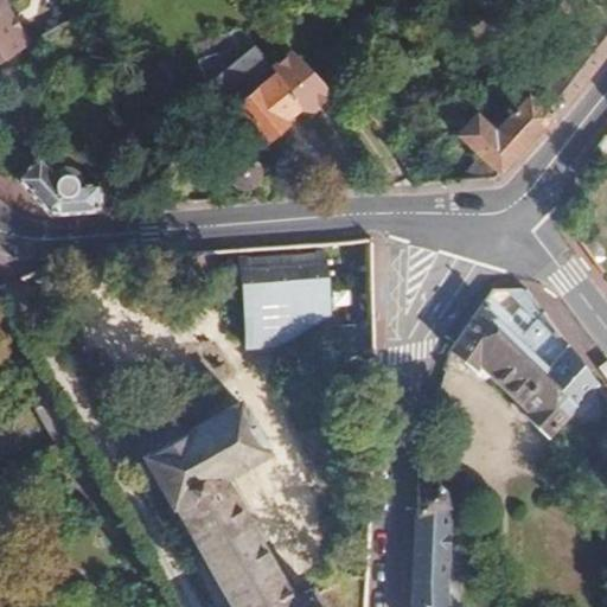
[(0,0),(0,65),(34,44),(7,2),(11,0),(0,0)]
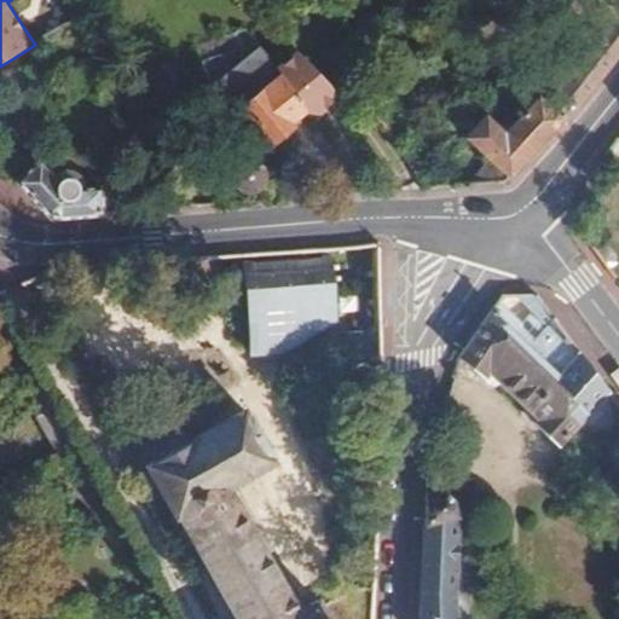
[(618,56),(618,30),(609,21),(542,102),(560,119),(563,122),(618,56)]
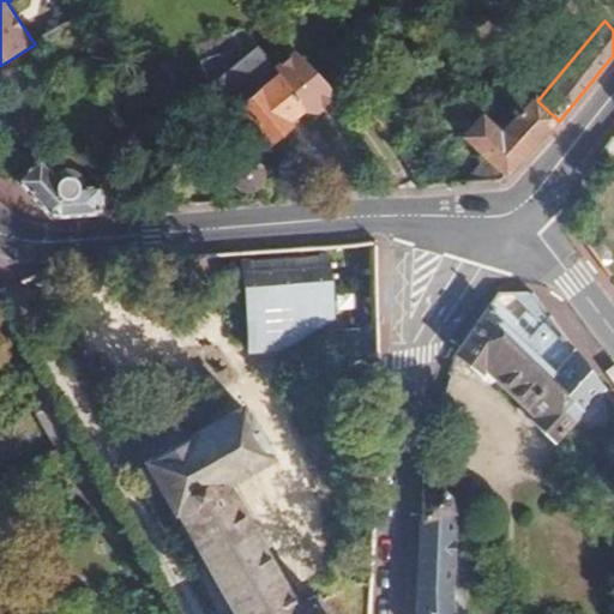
[(288,82),(281,71),(239,103),(268,140),(292,124),(288,118),(306,104),(296,91),(306,84),(299,73),(288,82)]
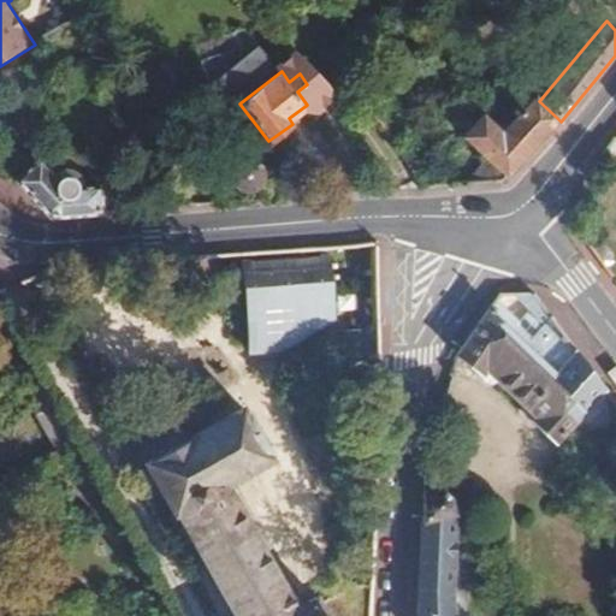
[(481,114),(462,137),(489,159),(467,181),(504,178),(557,118),(539,101),(532,95),(499,130),(481,114)]
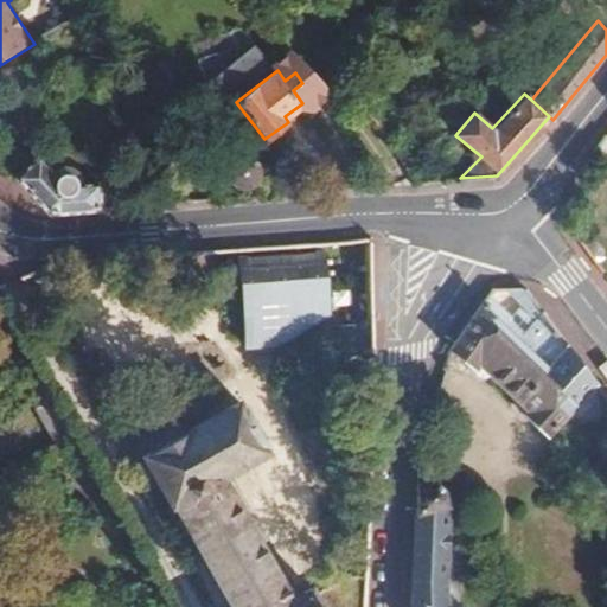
[(206,151),(209,154),(225,178),(224,179),(225,183),(230,187),(238,191),(247,190),(254,185),(257,177),(257,167),(251,160),(244,157),(238,157),(225,138),(206,151)]
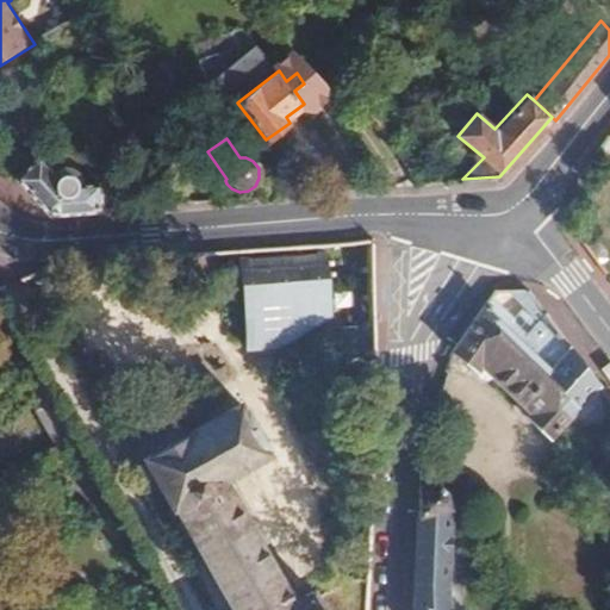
[(200,161),(205,168),(218,185),(226,179),(210,155),(200,161)]
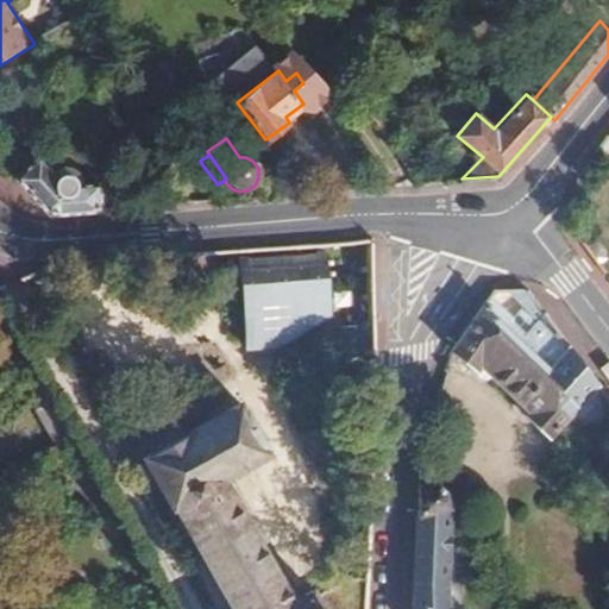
[(41,158),(17,180),(50,215),(101,211),(99,183),(76,183),(76,180),(75,176),(70,173),(66,173),(62,174),(60,177),(41,158)]
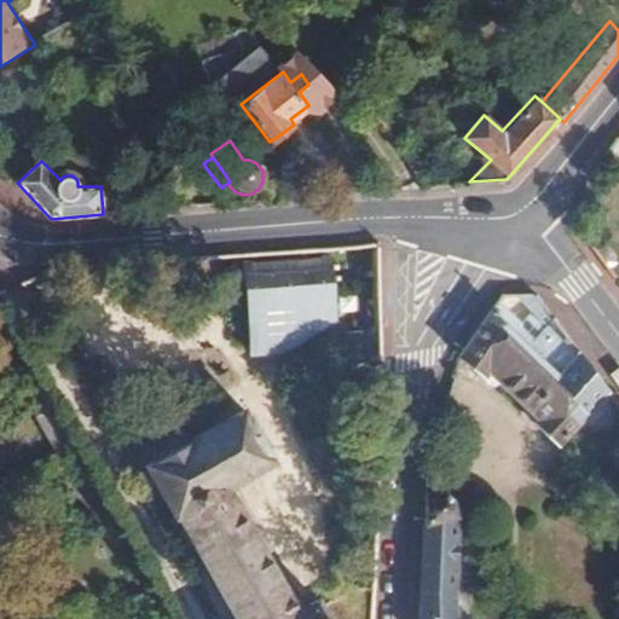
[(0,289),(0,316),(34,372),(74,445),(57,453),(0,482),(0,618),(375,618),(379,496),(381,370),(382,357),(382,334),(381,255),(336,259),(253,262),(58,275),(0,289)]
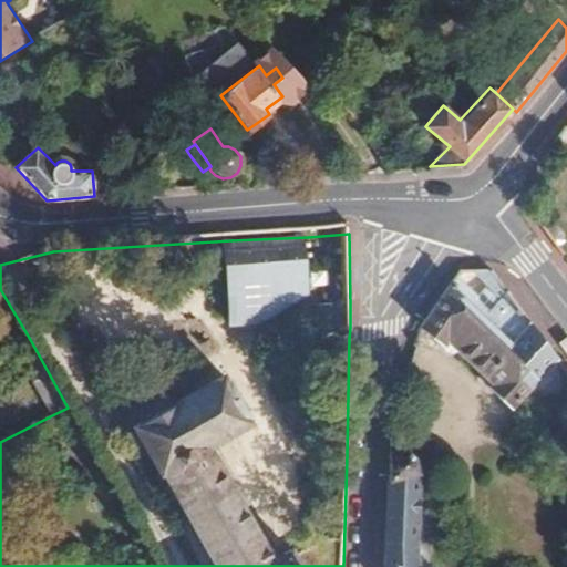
[(453,276),(420,325),(444,341),(447,336),(493,379),(490,384),(513,404),(559,359),(492,269),(474,269),(485,286),(475,298),(453,276)]
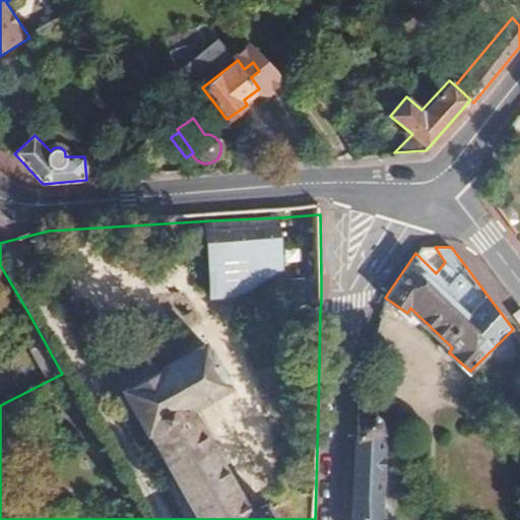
[(28,313),(14,321),(48,381),(62,374),(28,313)]
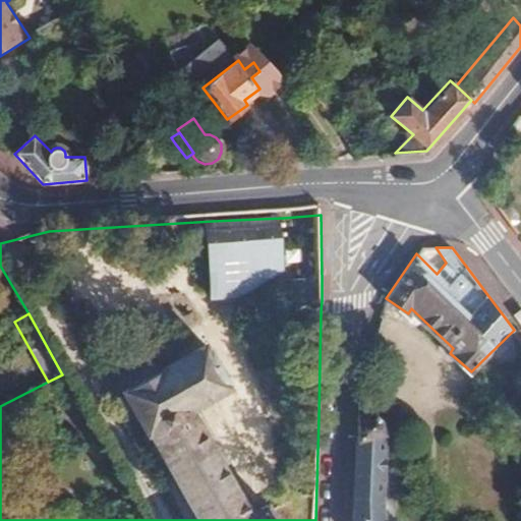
[(374,410),(359,407),(352,520),(385,520),(385,501),(387,501),(387,433),(384,420),(374,410)]
